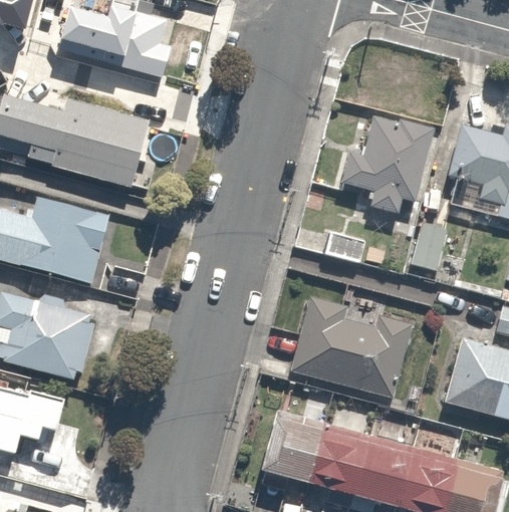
[(54,34),(57,34),(110,48),(106,63),(162,77),(169,48),(161,46),(168,18),(101,1),(98,13),(62,4),(54,34)]
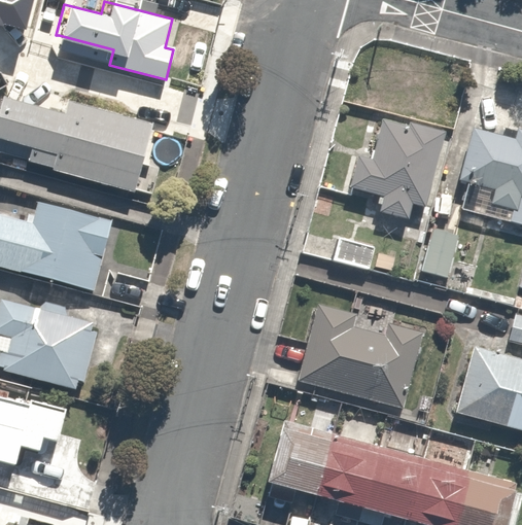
[(31,13),(0,5),(0,55),(20,60),(31,13)]
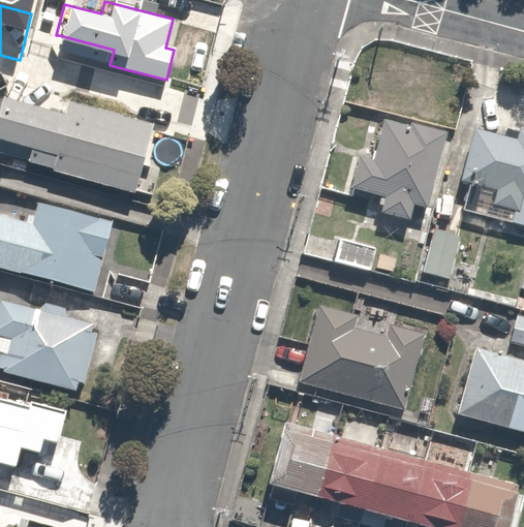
[(139,194),(155,123),(156,118),(69,97),(66,107),(5,94),(0,114),(0,136),(31,145),(25,167),(139,194)]
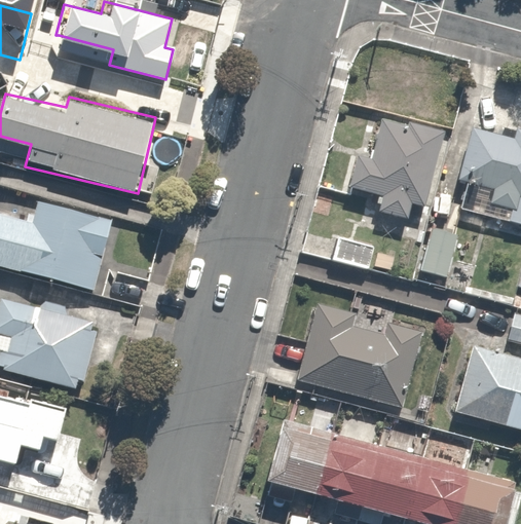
[(447,138),(451,139),(452,135),(384,117),(374,160),(362,157),(354,190),(382,197),(379,210),(415,219),(418,206),(430,209),(447,138)]
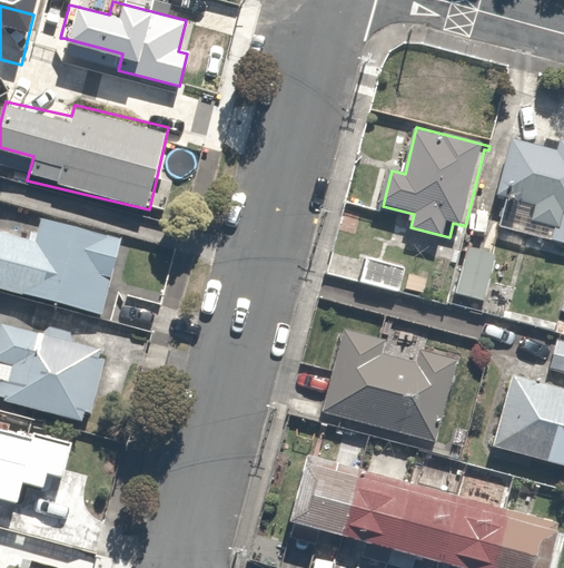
[(563,145),(552,143),(550,152),(506,143),(494,196),(531,204),(526,225),(552,231),(550,241),(563,243),(563,145)]
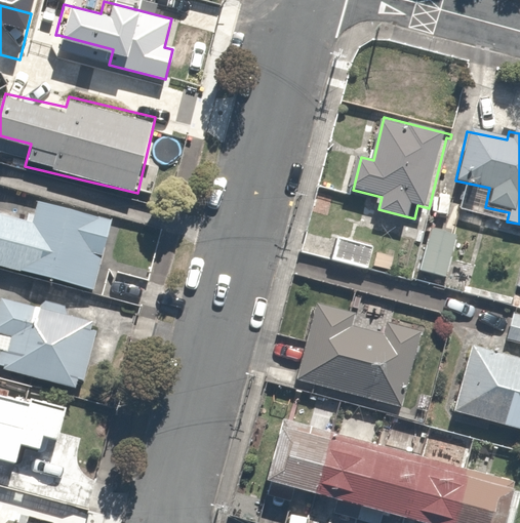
[(0,262),(94,288),(114,215),(36,195),(30,218),(0,209),(0,262)]
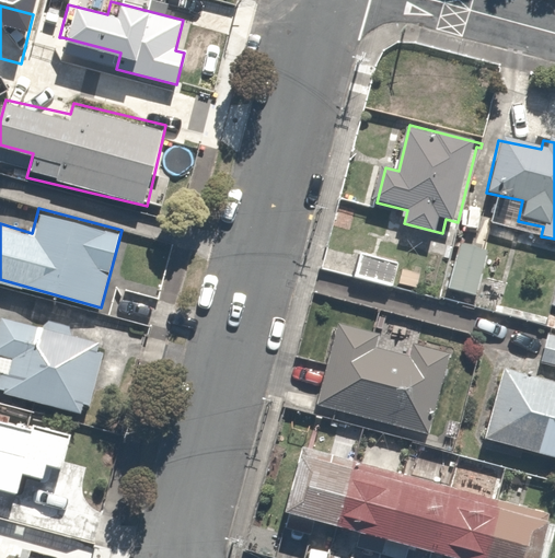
[(492,254),(461,244),(446,291),(476,301),(492,254)]
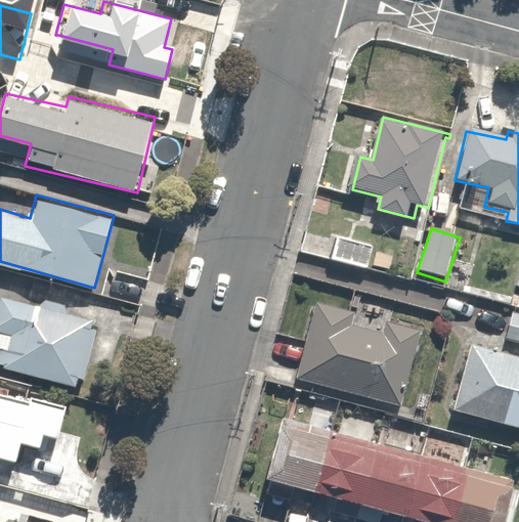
[(395,256),(372,250),(373,247),(338,238),(334,259),(368,267),(391,273),(395,256)]
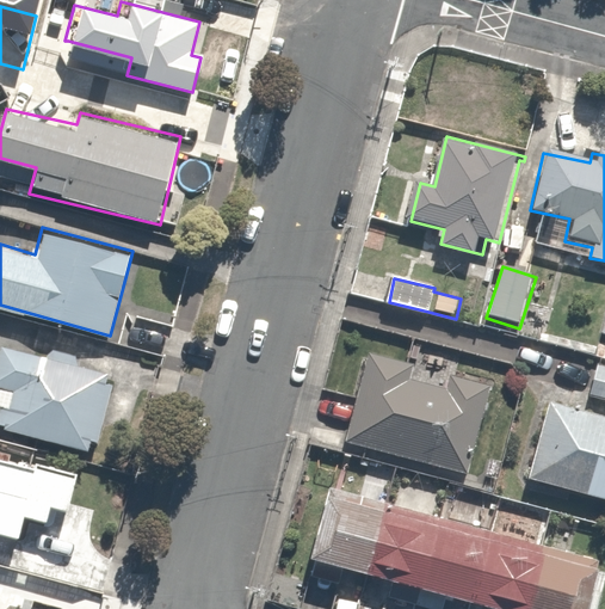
[(109,391),(113,377),(10,348),(0,344),(0,385),(10,388),(0,423),(93,449),(102,420),(128,428),(136,399),(109,391)]
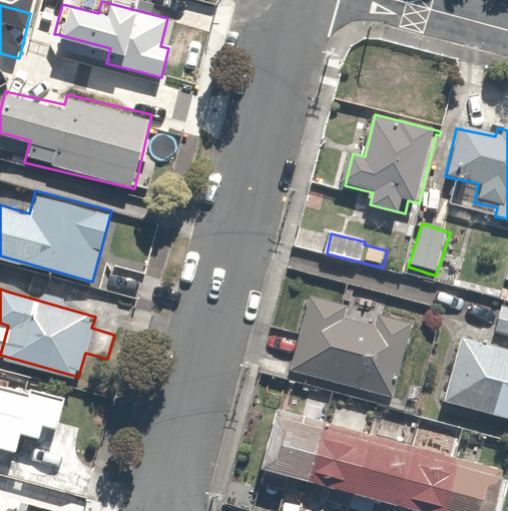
[(304,298),(287,374),(393,398),(409,324),(382,318),(380,327),(341,318),(343,307),(304,298)]
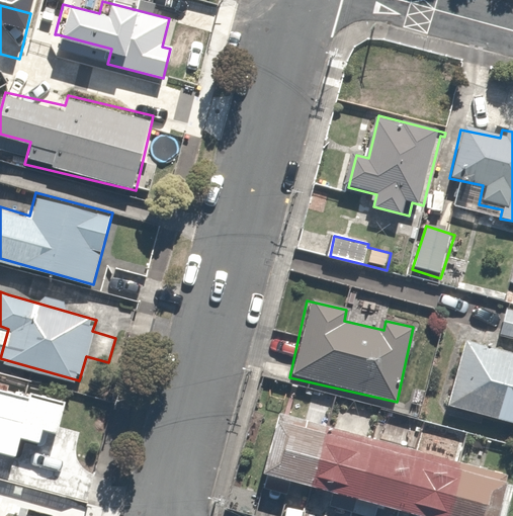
[(512,310),(504,308),(497,336),(512,340),(512,310)]
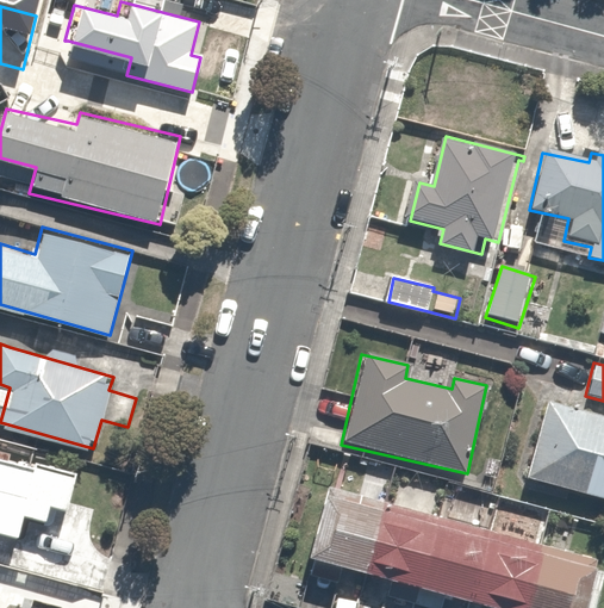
[(603,419),(573,410),(578,391),(527,377),(516,415),(534,420),(518,477),(546,484),(603,500),(603,419)]
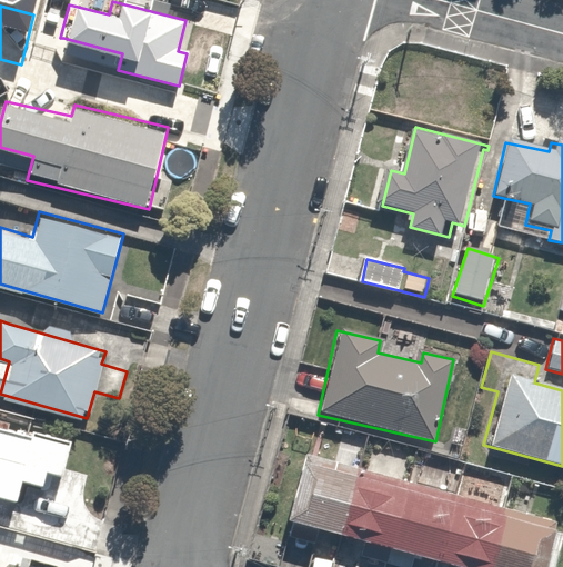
[(74,441),(0,421),(0,497),(14,501),(20,478),(43,485),(46,473),(66,477),(74,441)]
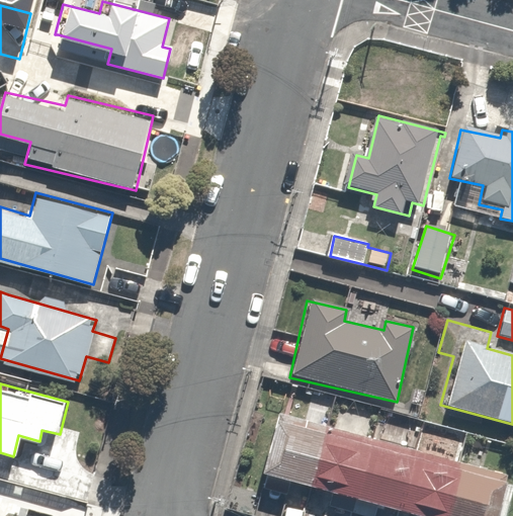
[(334,403),(326,430),(272,416),(255,478),(396,515),(492,515),(502,478),(383,446),(392,418),(334,403)]
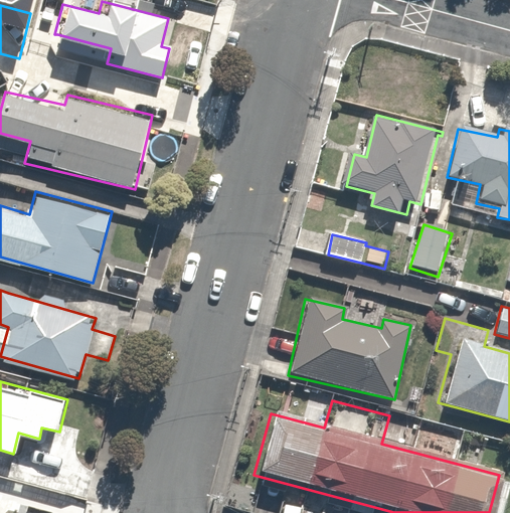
All buildings are outlined.
